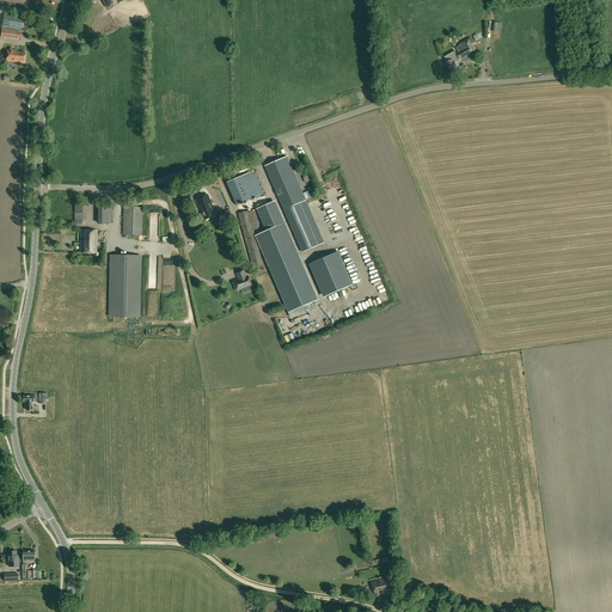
[(23,17),(4,13),(2,26),(20,30),(23,17)]
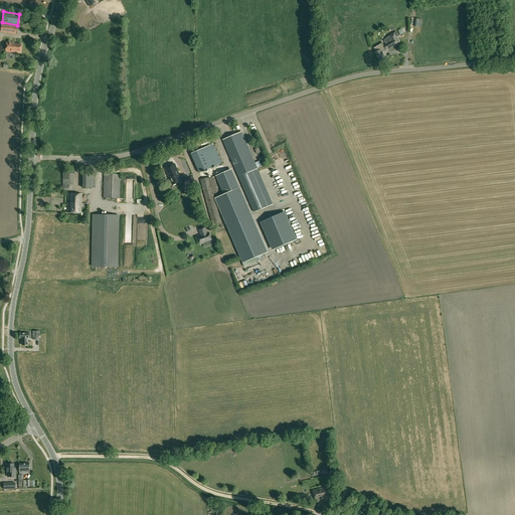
[(391,40),(383,45),(382,42),(373,47),(375,52),(379,61),(385,57),(382,52),(384,51),(385,51),(391,47),(399,42),(394,33),(388,36),(391,40)]
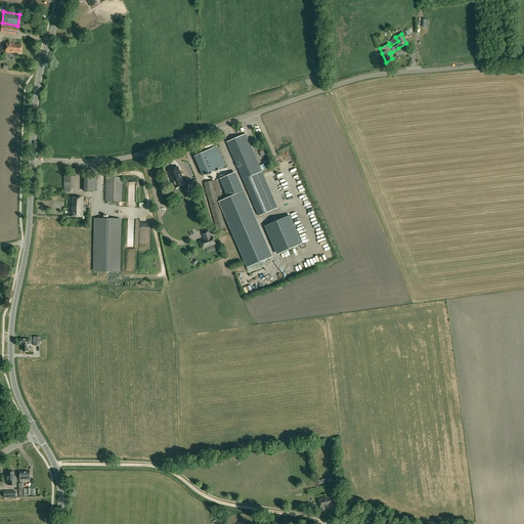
[(20,53),(22,45),(14,44),(14,43),(6,42),(5,52),(13,53),(13,52),(20,53)]
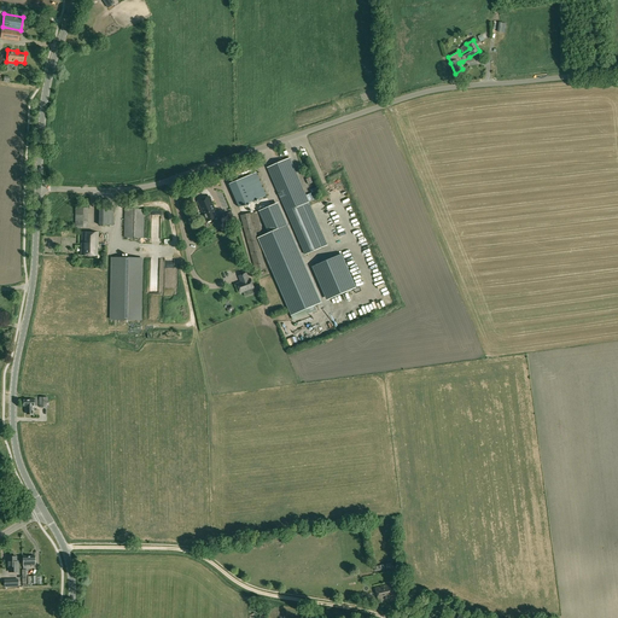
[(303,205),(309,202),(291,158),(268,168),(305,255),(322,248),(303,205)]
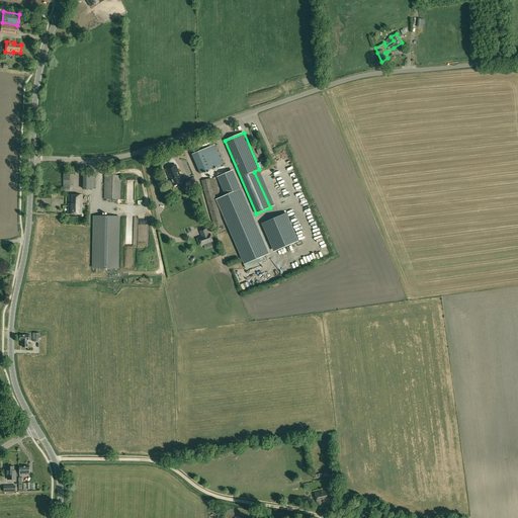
[(224,164),(216,145),(192,155),(201,174),(224,164)]
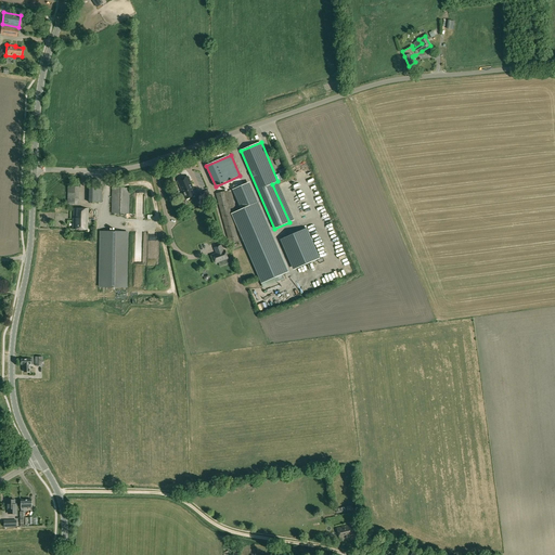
[(202,173),(197,175),(203,188),(207,185),(202,173)]
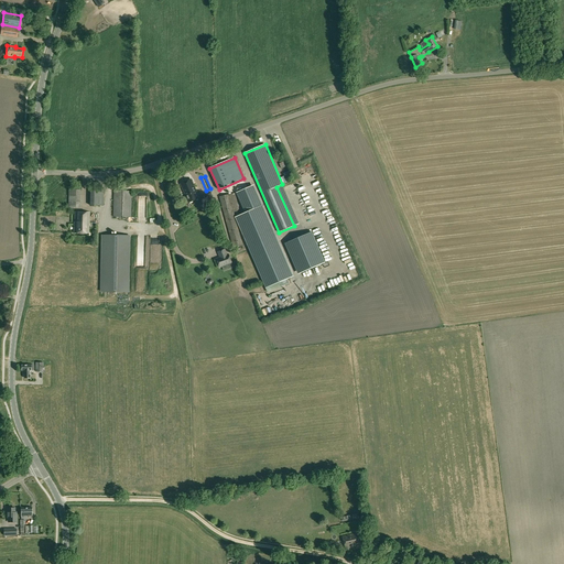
[(282,179),(284,187),(293,185),(292,181),(289,182),(288,177),(282,179)]
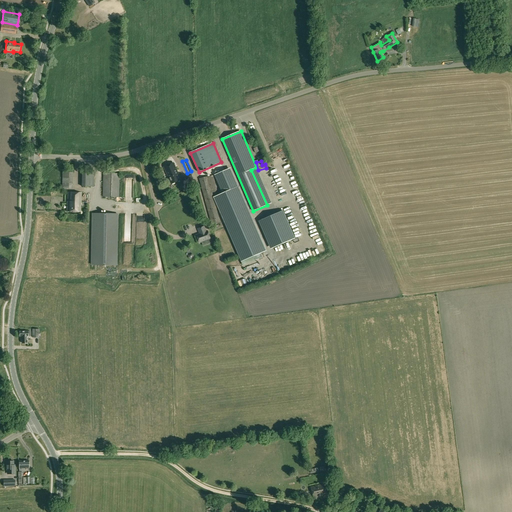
[(181,180),(173,163),(164,167),(172,184),(181,180)]
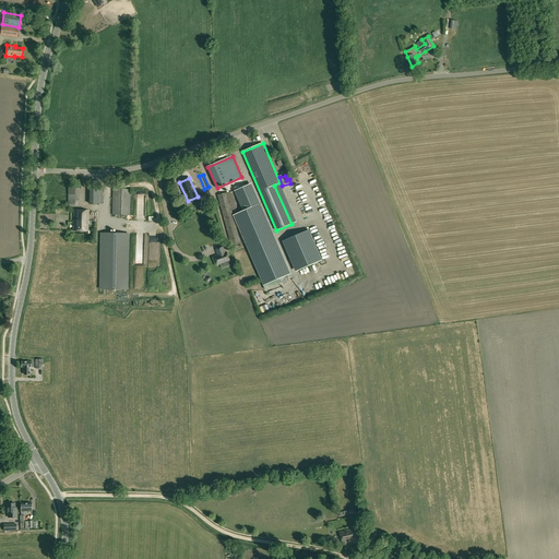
[(242,211),(234,215),(264,285),(290,274),(252,183),(234,191),(242,211)]
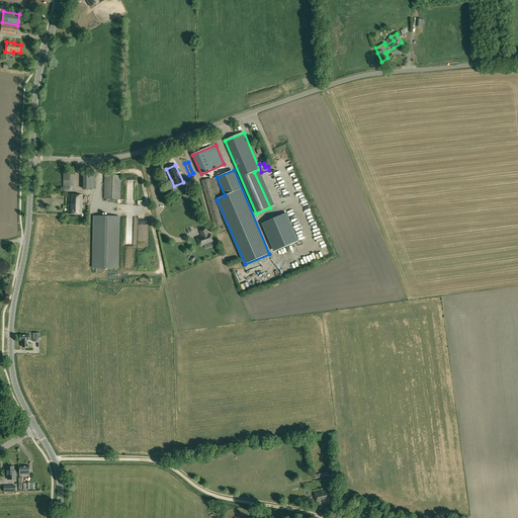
[(73,190),(73,174),(63,174),(63,190),(73,190)]
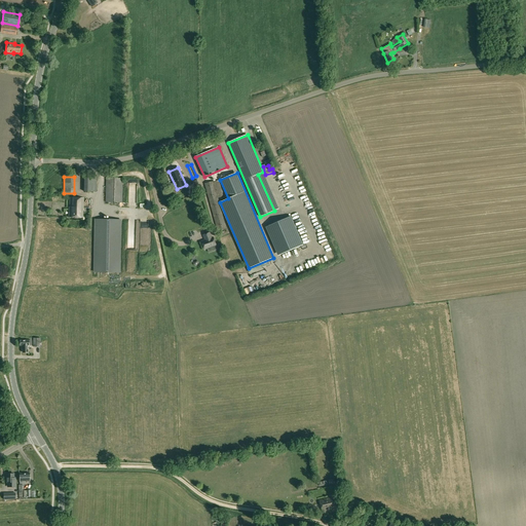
[(122,202),(122,179),(106,178),(106,202),(122,202)]
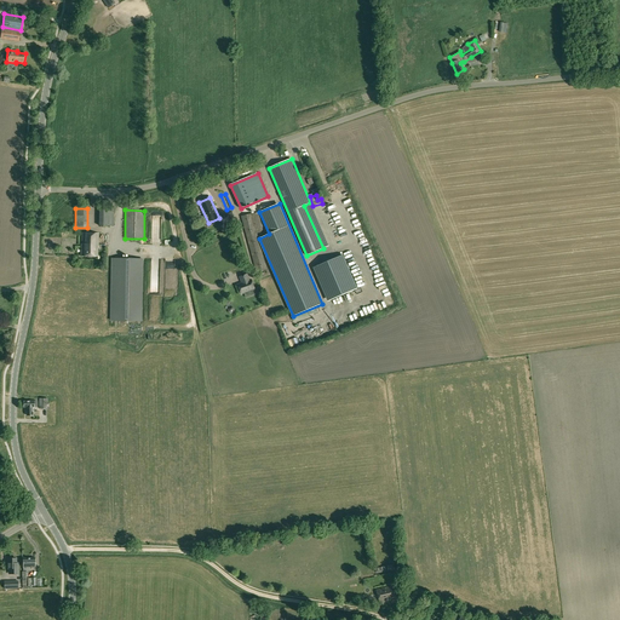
[(227,223),(236,219),(233,212),(224,216),(227,223)]
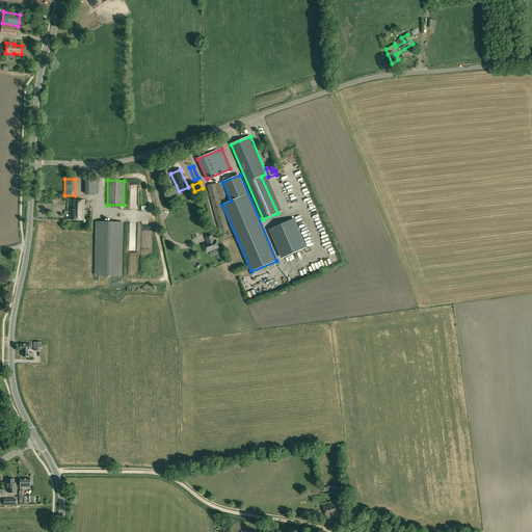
[(229,232),(222,205),(221,200),(225,198),(221,182),(216,184),(216,183),(207,185),(220,234),(229,232)]
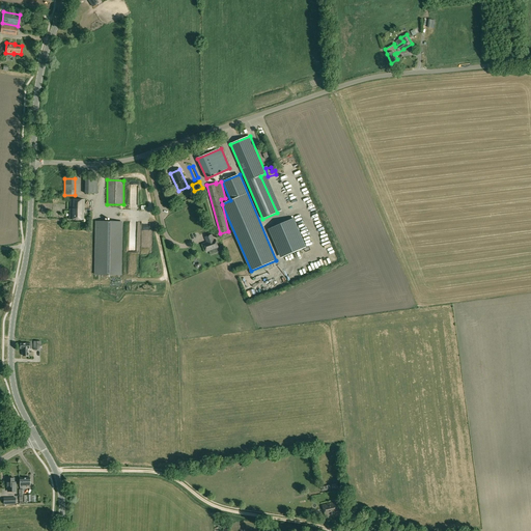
[(277,212),(282,210),(278,198),(273,200),(277,212)]
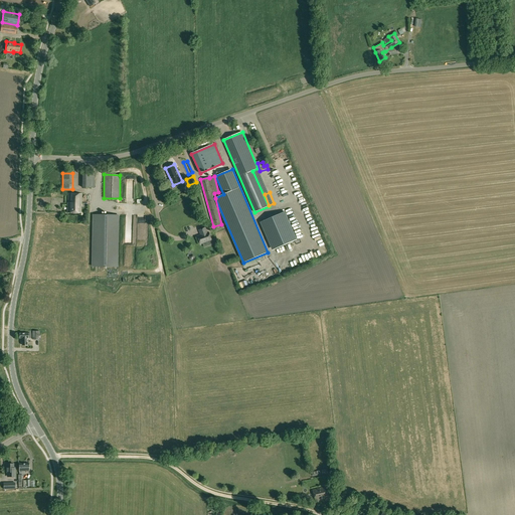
[(81,204),(81,194),(67,193),(67,213),(80,213),(81,204)]
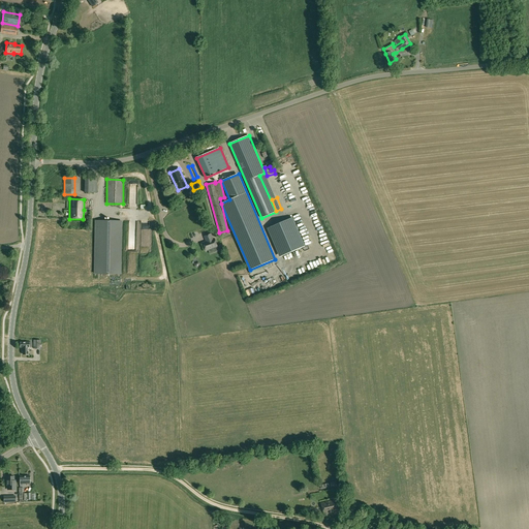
[(96,220),(95,273),(121,274),(122,221),(96,220)]
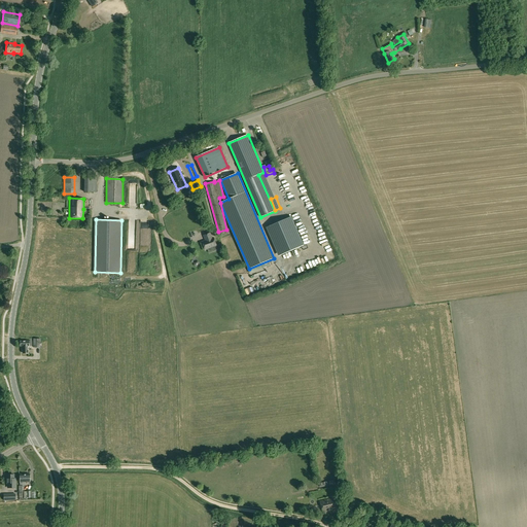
[(329,257),(334,256),(325,232),(319,234),(321,241),(323,240),(329,257)]
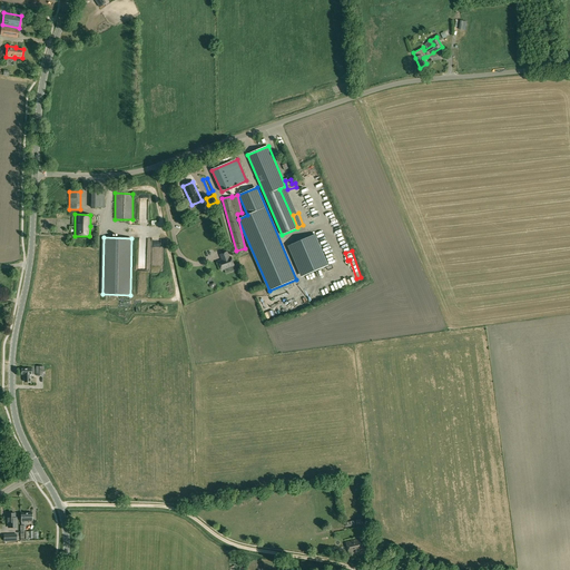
[(218,262),(222,271),(226,269),(227,272),(232,269),(231,267),(235,266),(232,256),(229,257),(227,252),(219,255),(222,259),(218,262)]
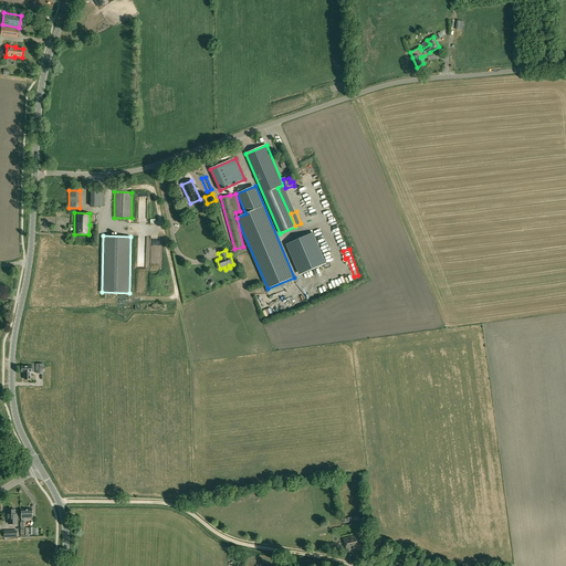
[(337,281),(339,286),(347,283),(345,278),(337,281)]
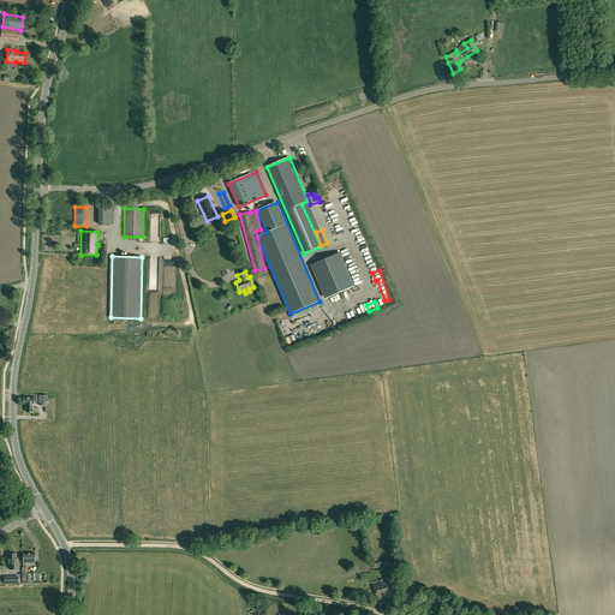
[(39,395),(39,406),(51,406),(51,396),(47,396),(47,395),(39,395)]
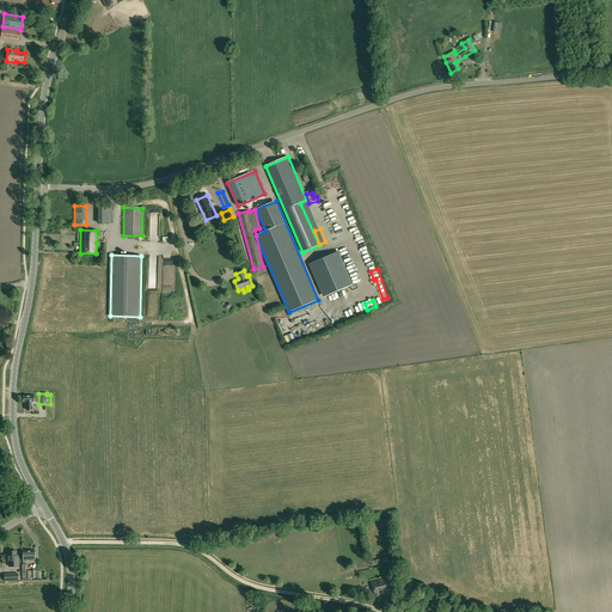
[(36,402),(36,396),(34,396),(24,396),(24,402),(26,402),(26,410),(32,410),(32,402),(34,402),(36,402)]
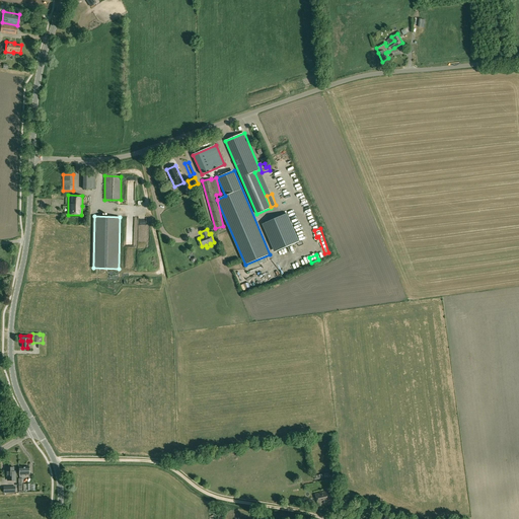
[(15,471),(13,471),(13,467),(7,467),(7,476),(9,475),(9,477),(10,477),(10,480),(15,480),(15,471)]
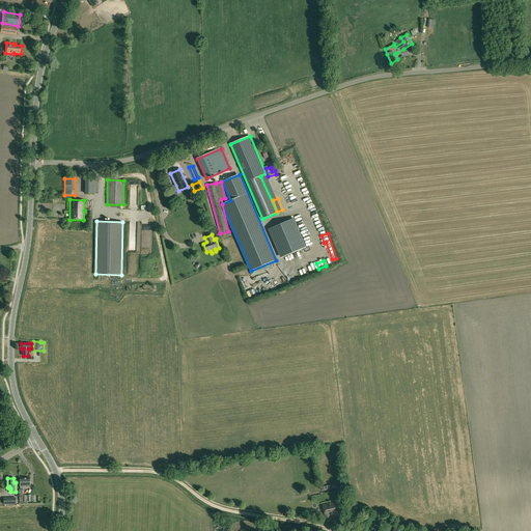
[(30,485),(30,478),(20,478),(20,487),(25,487),(25,485),(30,485)]
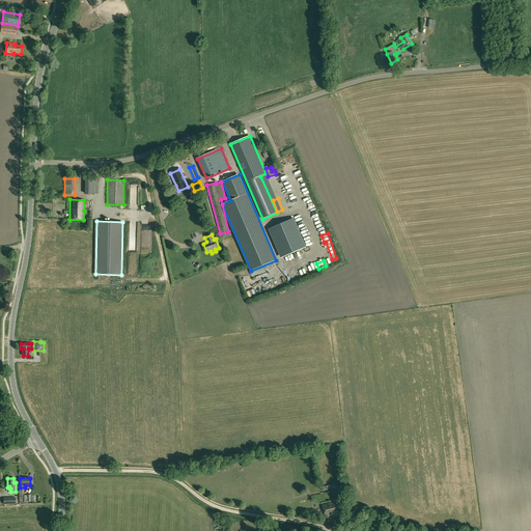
[(339,512),(336,502),(323,505),(326,516),(339,512)]
